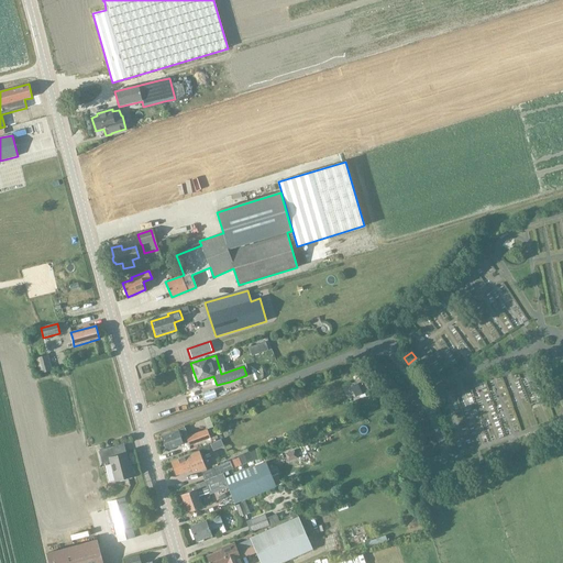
[(34,360),(39,375),(51,372),(46,356),(34,360)]
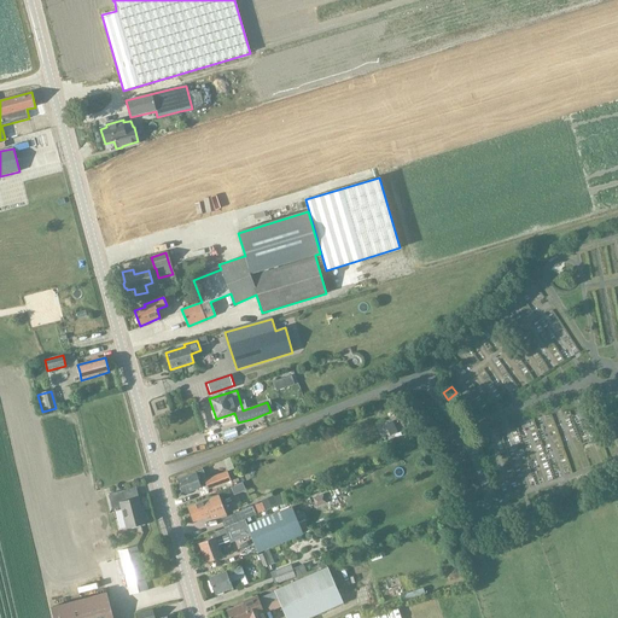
[(176,447),(163,452),(164,458),(179,454),(176,447)]
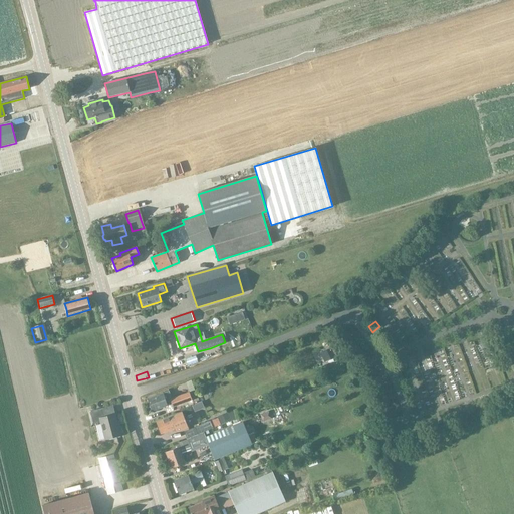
[(166,399),(171,397),(169,391),(148,399),(153,411),(168,406),(166,399)]
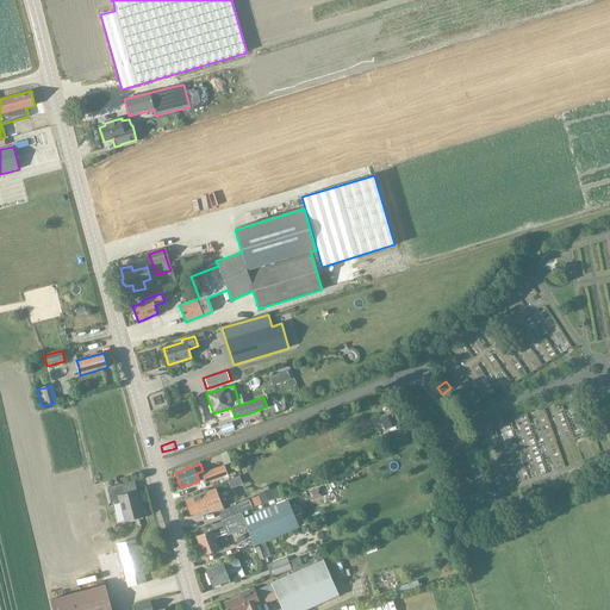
[(205,483),(228,475),(224,466),(201,474),(205,483)]
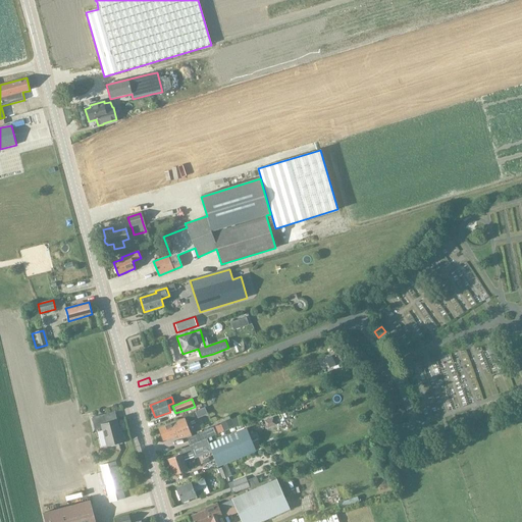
[(107,447),(124,441),(122,432),(120,433),(117,420),(107,423),(105,414),(92,417),(95,430),(102,429),(107,447)]
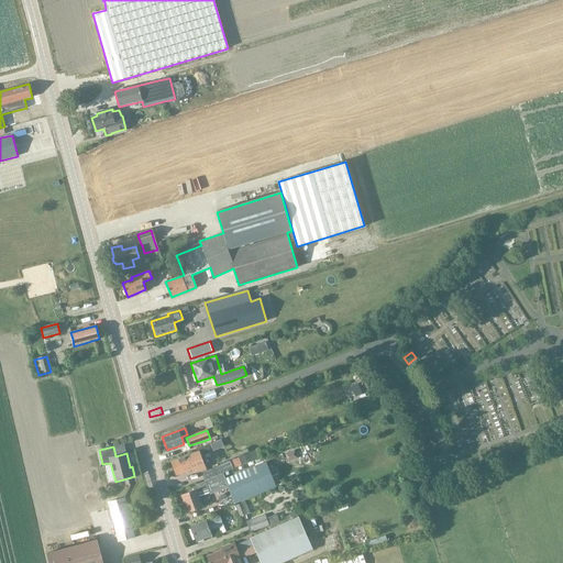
[(199,452),(170,463),(175,475),(191,470),(192,473),(206,467),(199,452)]
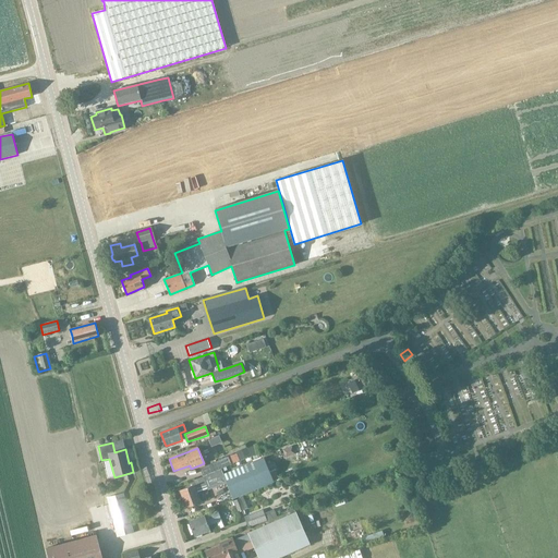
[(235,452),(240,461),(251,457),(246,448),(235,452)]
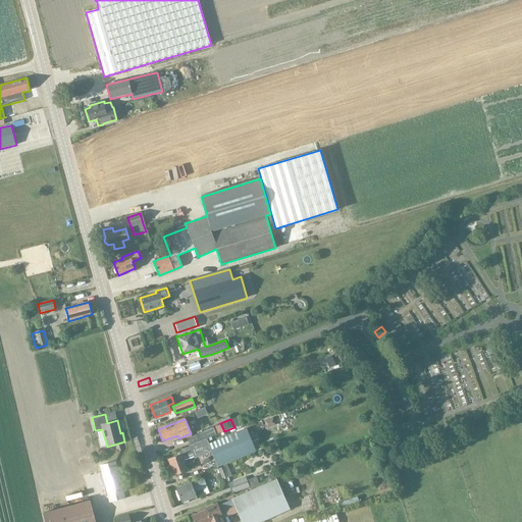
[(218,425),(198,433),(201,440),(221,432),(218,425)]
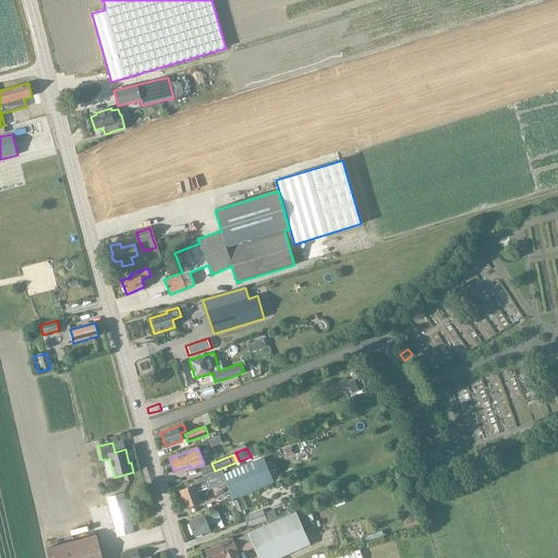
[(232,498),(273,482),(279,480),(275,470),(269,472),(263,458),(222,473),(226,480),(225,480),(232,498)]
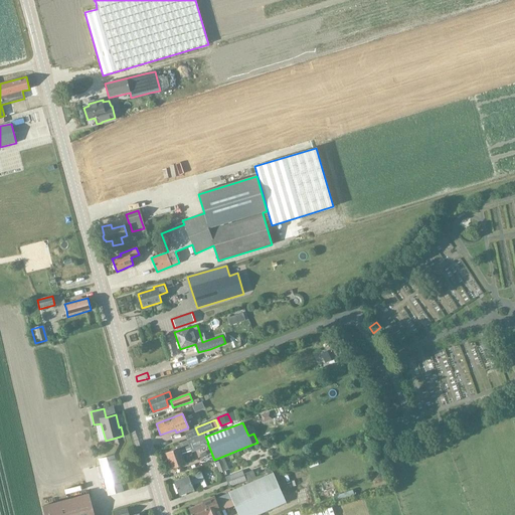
[(181,454),(207,443),(208,443),(205,437),(204,434),(179,443),(181,447),(166,453),(172,469),(185,464),(181,454)]
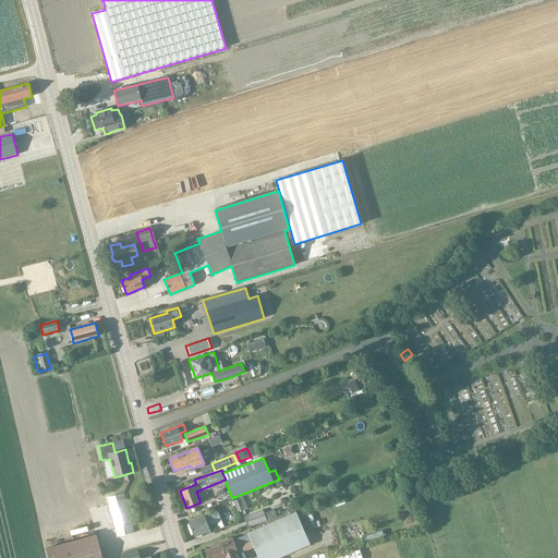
[(134,533),(123,494),(107,498),(117,537),(134,533)]
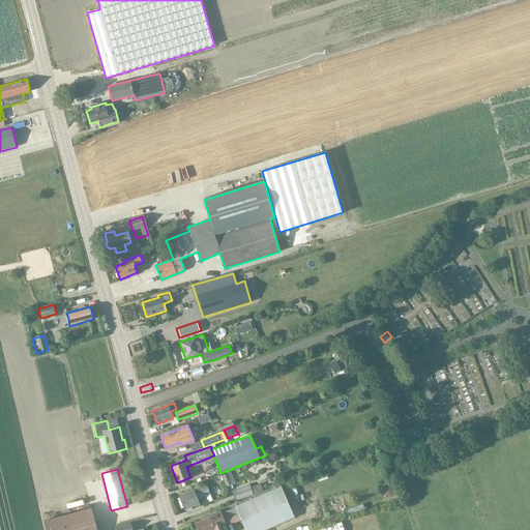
[(237,500),(253,494),(248,484),(234,491),(237,500)]
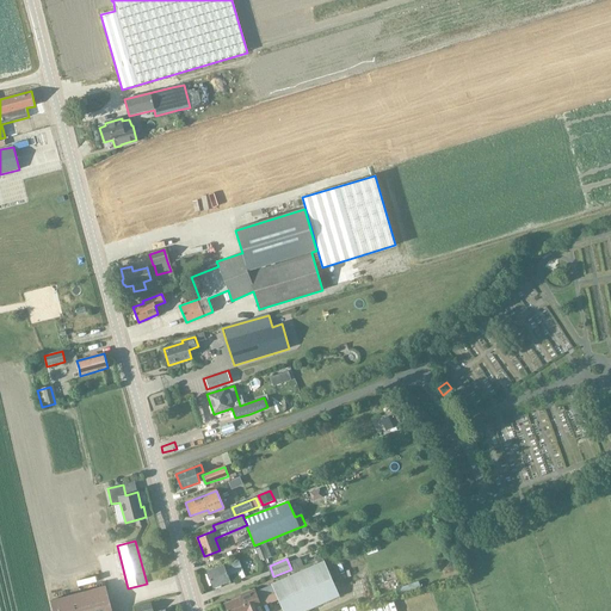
[(292,569),(303,566),(300,559),(290,562),(292,569)]
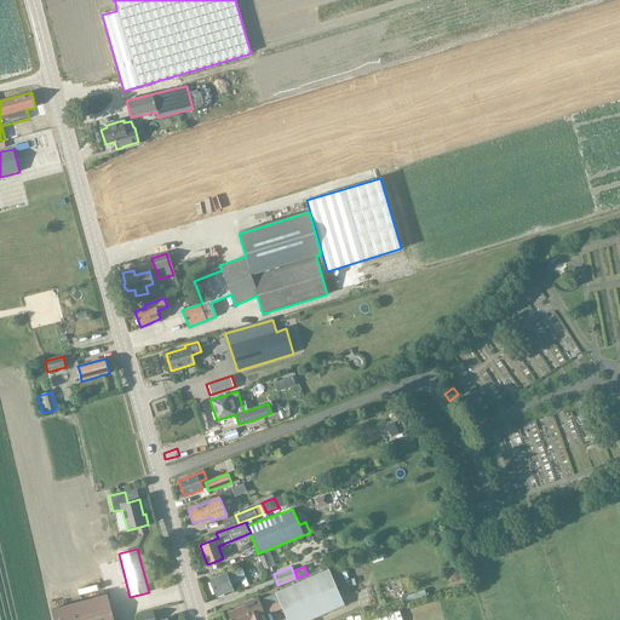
[(231,584),(246,579),(241,568),(227,574),(210,580),(216,597),(234,590),(231,584)]
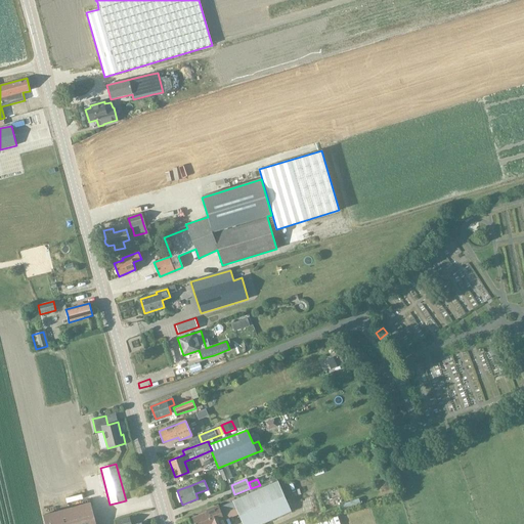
[(207,512),(192,518),(194,523),(224,523),(223,520),(224,520),(222,514),(236,509),(243,523),(261,523),(291,511),(277,481),(232,500),(233,503),(219,508),(218,505),(206,510),(207,512)]
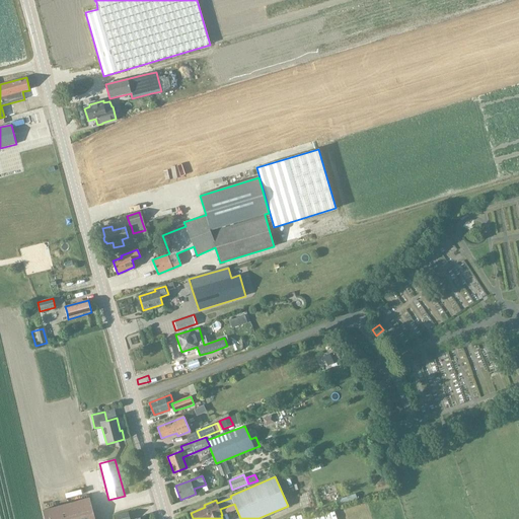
[(96,518),(92,498),(90,499),(45,510),(47,518),(96,518)]
